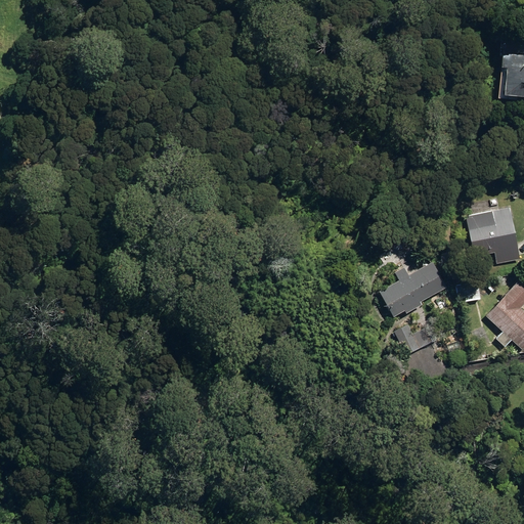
[(506,94),(523,95),(523,55),(504,53),(503,67),(508,68),(506,94)]
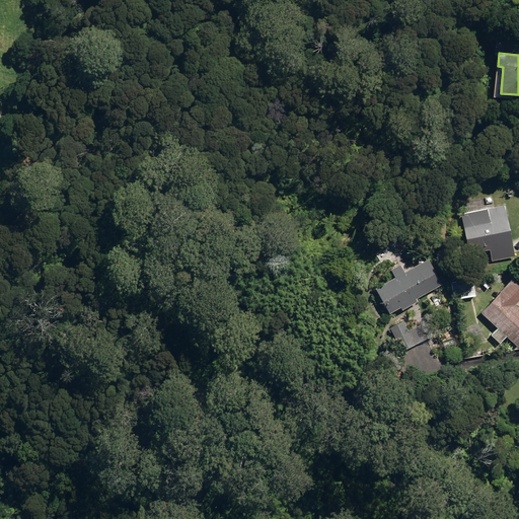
[(490,250),(492,262),(515,256),(505,205),(461,214),(469,254),(490,250)]
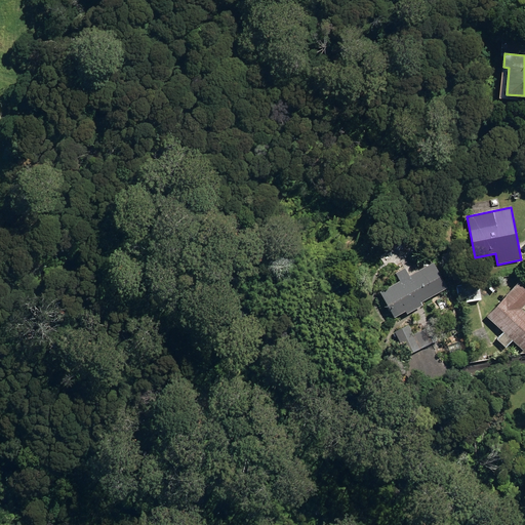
[(379,292),(394,318),(405,312),(406,314),(422,306),(420,303),(447,288),(433,263),(408,276),(404,268),(395,273),(399,281),(379,292)]
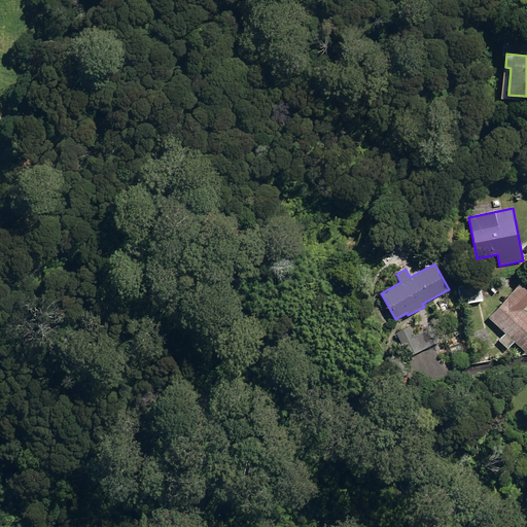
[(457,287),(460,304),(483,301),(481,283),(457,287)]
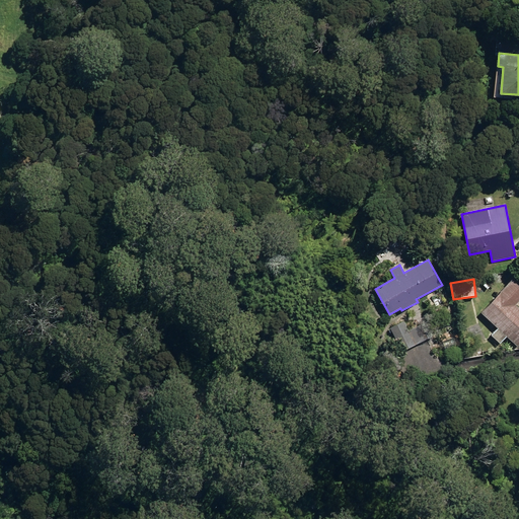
[(506,337),(517,347),(518,344),(518,308),(515,305),(518,300),(518,286),(512,280),(480,313),(497,328),(491,336),(500,344),(506,337)]
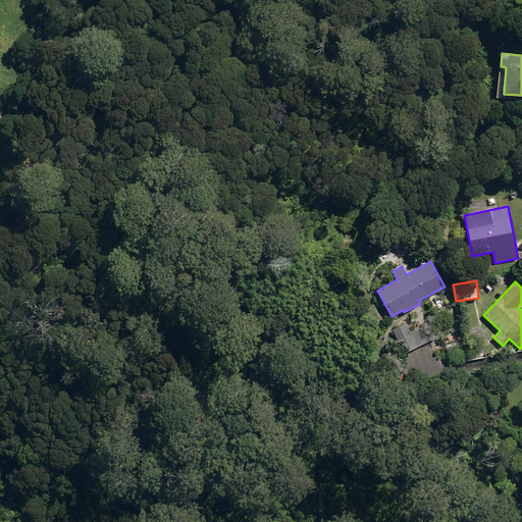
[(392,329),(404,354),(430,341),(423,326),(410,333),(406,323),(392,329)]
